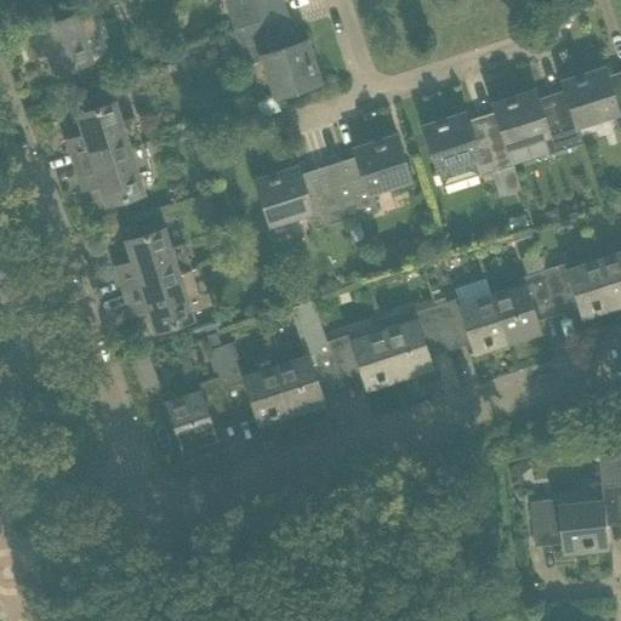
[(223,0),(234,33),(281,17),(275,0),(223,0)]
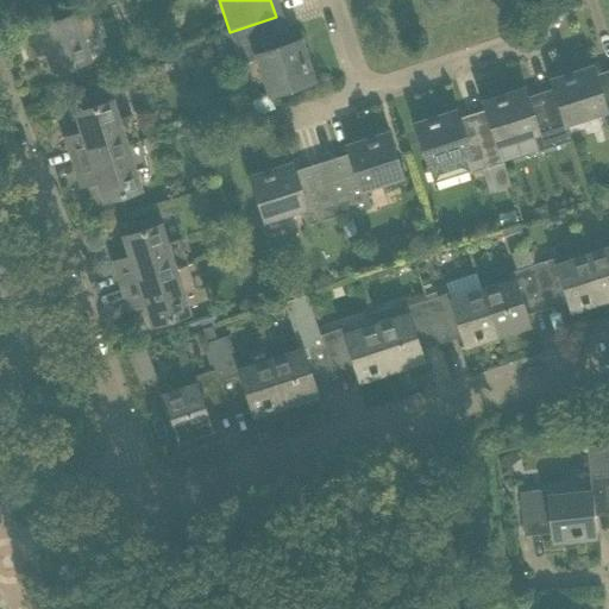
[(82,41),(96,36),(87,10),(22,31),(30,56),(45,50),(52,70),(88,60),(82,41)]
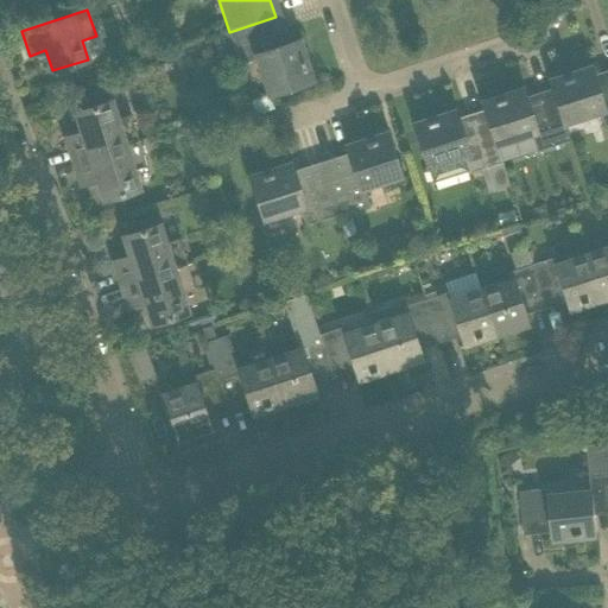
[(276,17),(229,32),(240,65),(257,59),(268,95),(312,80),(299,39),(285,44),(276,17)]
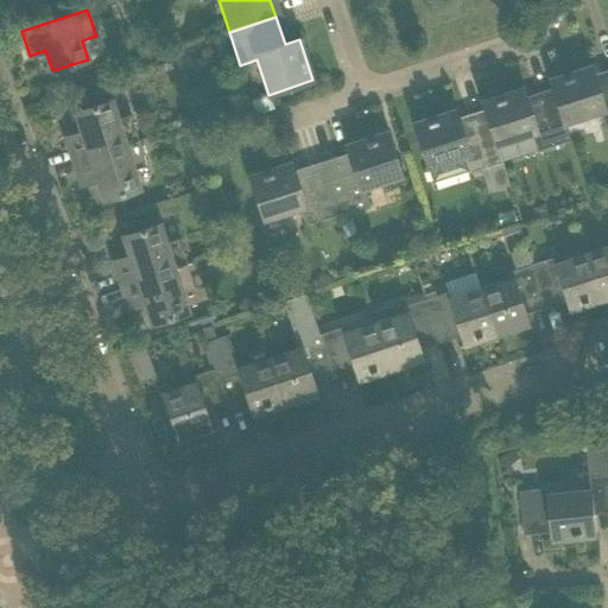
[(549,78),(553,93),(563,122),(564,122),(599,111),(605,130),(607,127),(607,75),(594,80),(589,65),(549,78)]
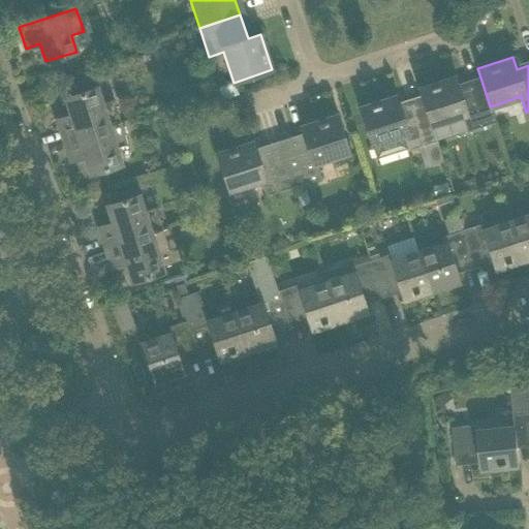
[(91,71),(73,76),(79,93),(85,91),(96,88),(91,71)]
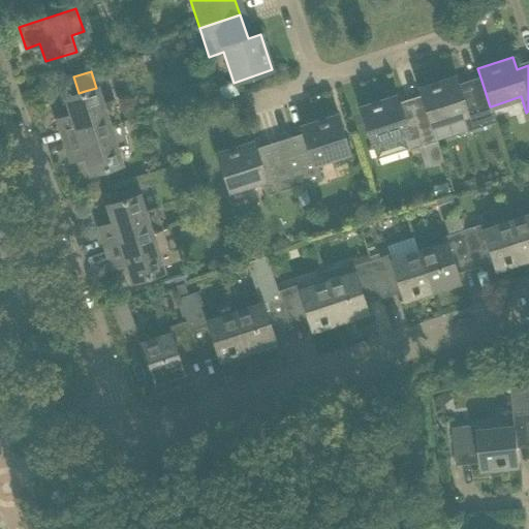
[(418,87),(423,100),(431,126),(432,126),(462,116),(466,131),(496,122),(491,106),(490,106),(481,81),(458,89),(454,75),(418,87)]
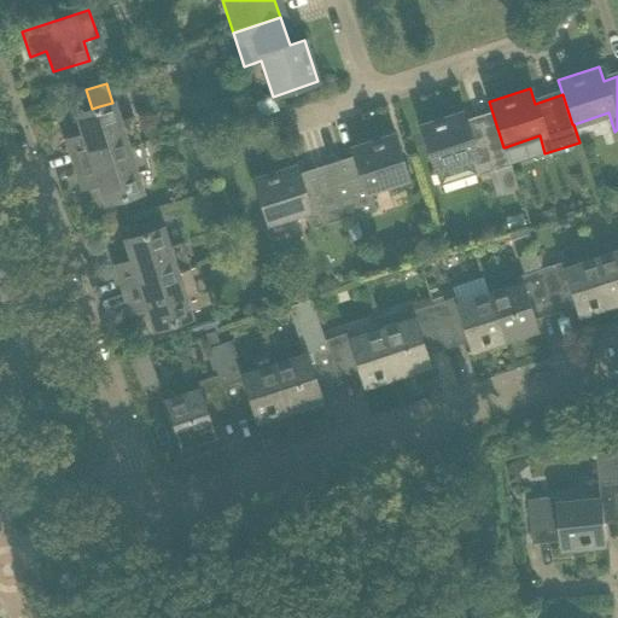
[(66,140),(74,164),(140,143),(132,117),(117,121),(112,103),(99,106),(92,109),(76,114),(82,134),(66,140)]
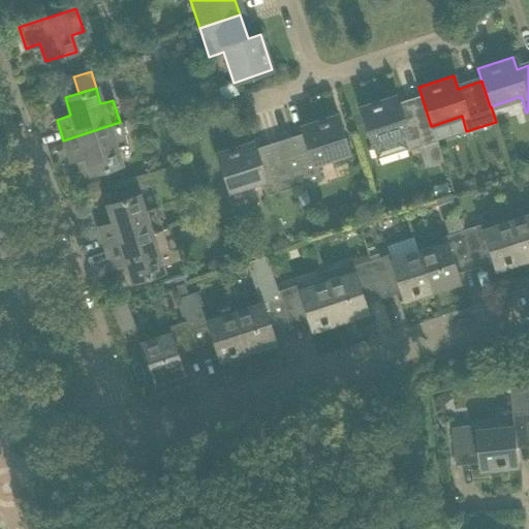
[(423,100),(399,107),(395,95),(360,106),(371,144),(402,133),(407,150),(417,147),(424,167),(442,162),(436,141),(437,141),(432,126),(431,126),(423,100)]
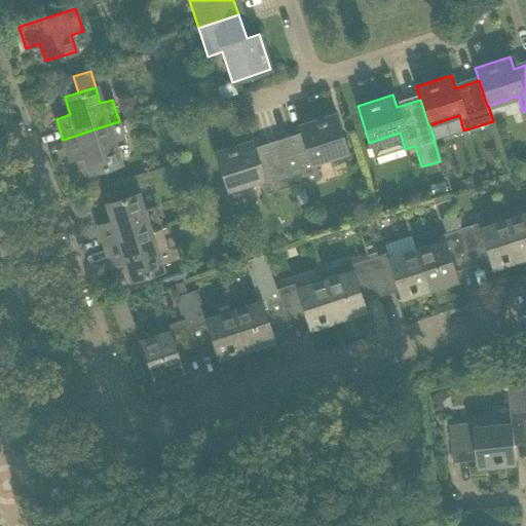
[(155,109),(153,113),(171,121),(176,110),(164,105),(155,109)]
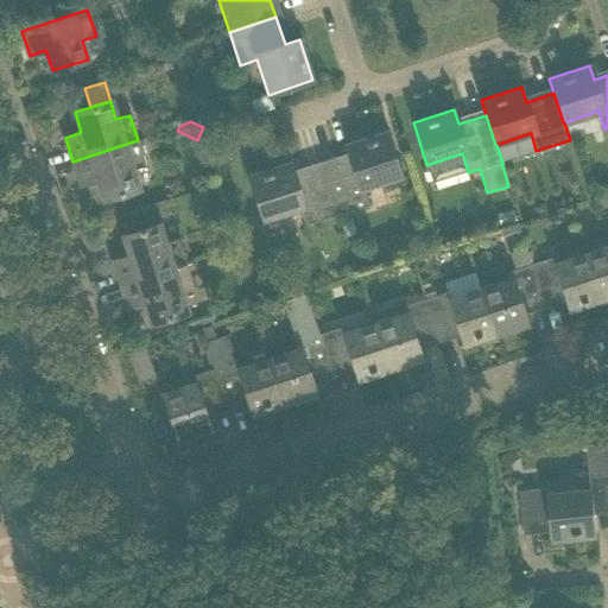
[(349,159),(322,168),(336,215),(368,204),(362,187),(399,175),(385,131),(344,144),(349,159)]
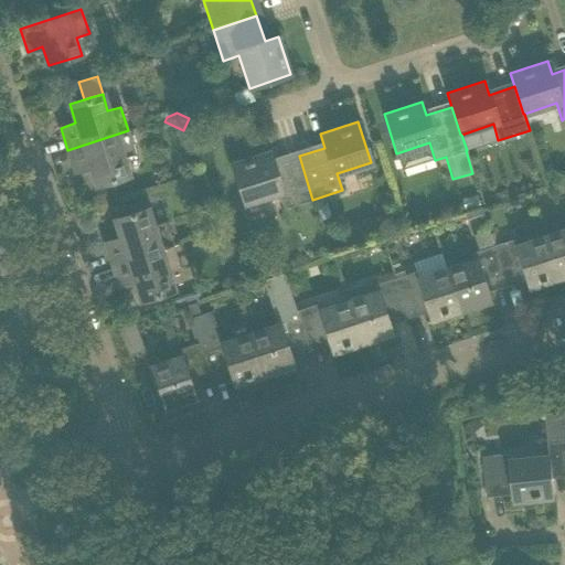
[(128,130),(67,150),(75,172),(89,167),(95,187),(128,176),(123,159),(136,155),(128,130)]
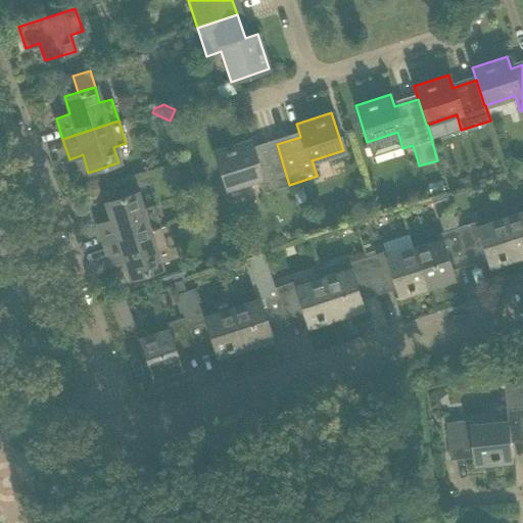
[(289,185),(277,144),(252,152),(248,139),(214,151),(226,188),(257,178),(262,193),(289,185)]
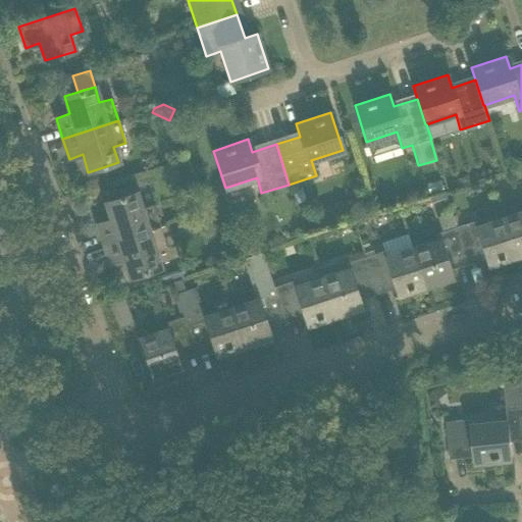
[(131,185),(115,191),(117,199),(124,196),(134,193),(131,185)]
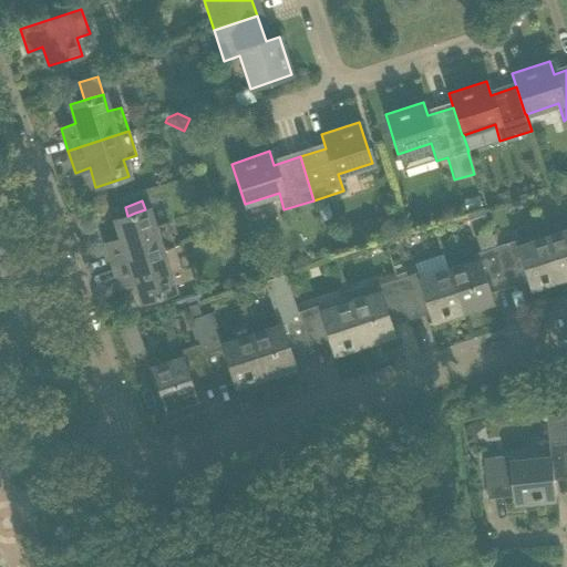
[(105,244),(113,266),(174,246),(166,223),(153,226),(147,209),(145,209),(135,213),(127,216),(114,220),(121,239),(105,244)]
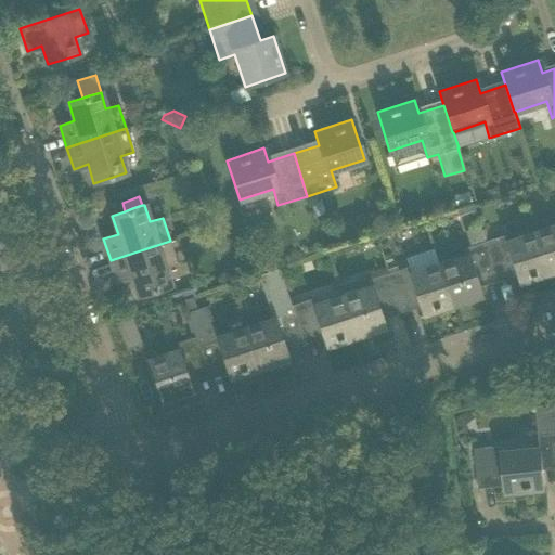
[(470,206),(455,211),(456,217),(472,211),(470,206)]
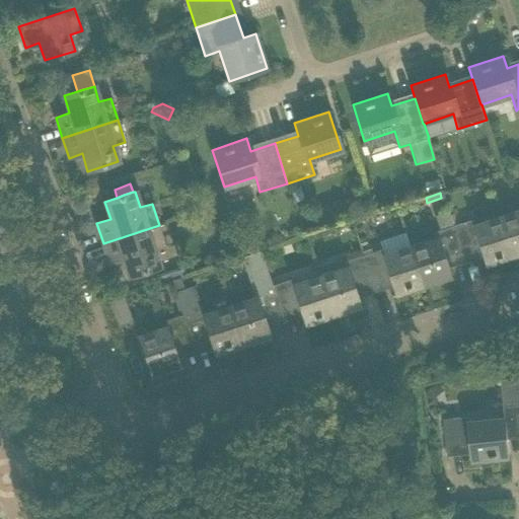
[(518,210),(500,217),(513,256),(518,254),(518,210)]
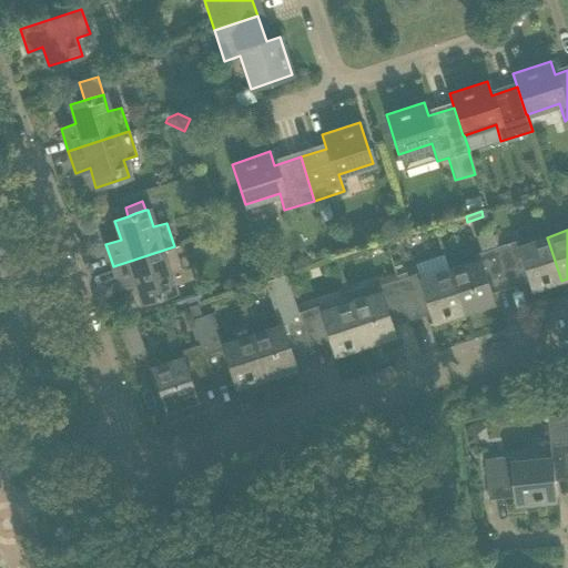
[(477,261),(448,270),(463,314),(493,304),(487,288),(507,283),(495,247),(490,231),(476,235),(482,252),(475,254),(477,261)]
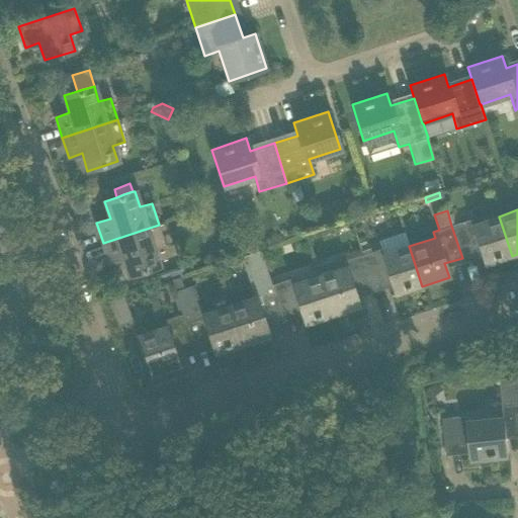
[(470,219),(451,226),(462,258),(481,252),(485,265),(512,256),(499,217),(472,225),(470,219)]
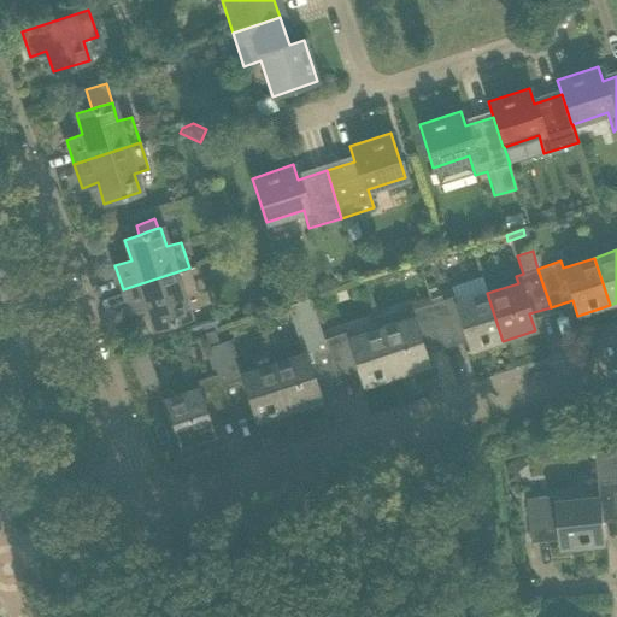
[(189,268),(123,289),(130,313),(146,309),(153,329),(189,317),(183,299),(198,294),(189,268)]
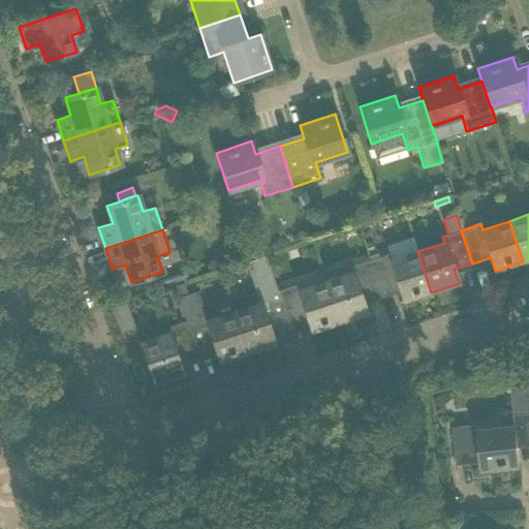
[(390,254),(369,260),(380,293),(399,287),(403,302),(431,292),(417,251),(392,259),(390,254)]
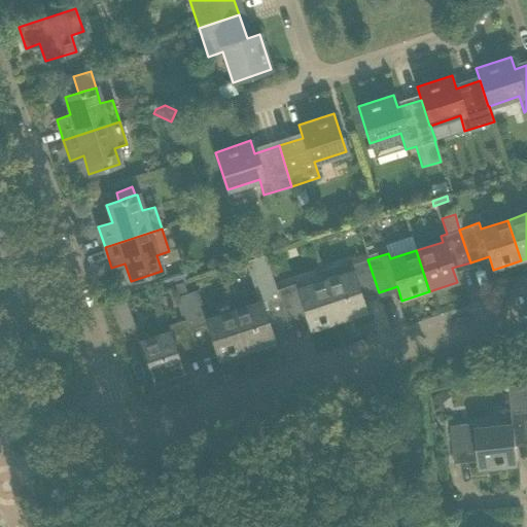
[(258,303),(233,311),(246,352),(274,343),(269,328),(287,322),(277,289),(265,254),(245,261),(258,303)]
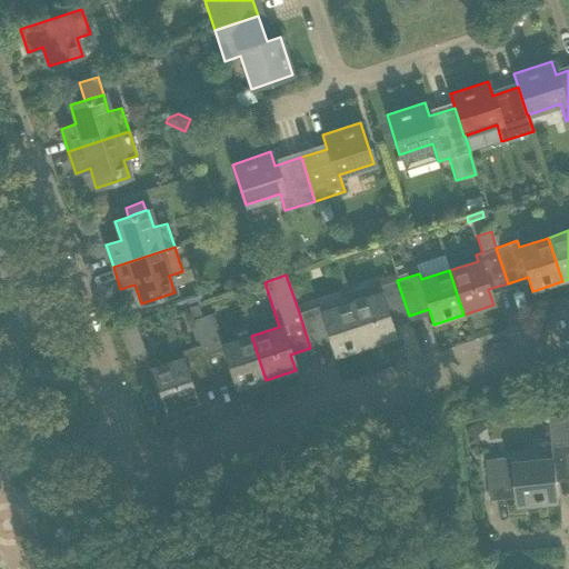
[(347,292),(350,303),(365,347),(395,337),(389,322),(409,316),(397,280),(377,287),(379,293),(368,297),(363,287),(347,292)]
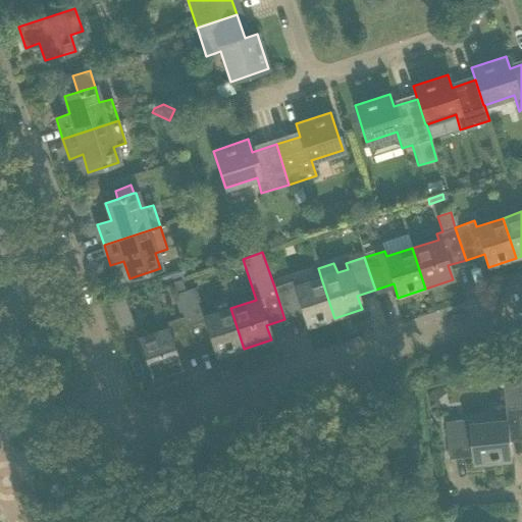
[(294,280),(274,286),(284,319),(303,313),(308,327),(334,318),(321,278),(296,286),(294,280)]
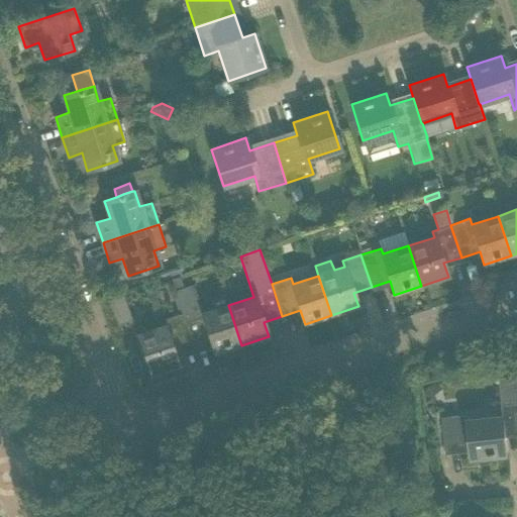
[(241,345),(228,305),(225,295),(210,300),(213,310),(202,314),(192,283),(174,289),(182,314),(192,346),(210,340),(215,353),(241,345)]
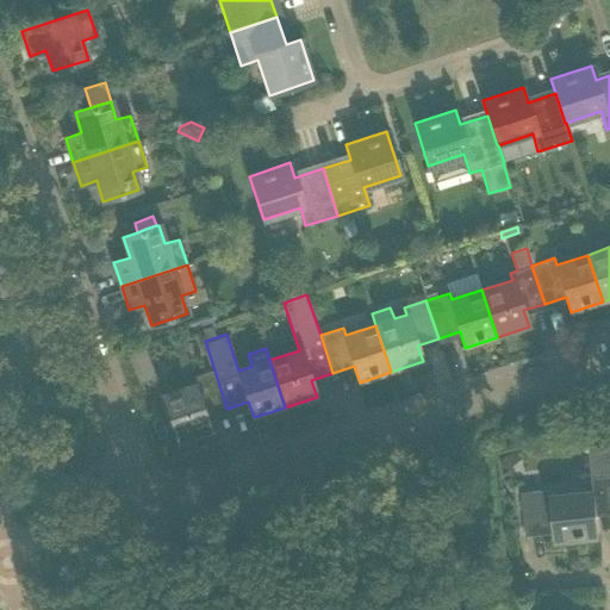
[(144,349),(126,355),(130,366),(148,361),(144,349)]
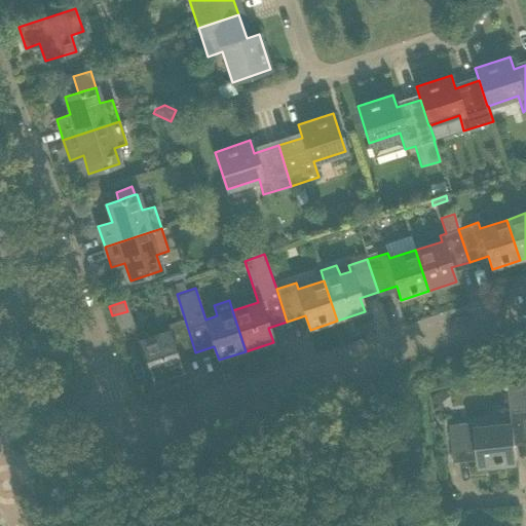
[(195,352),(185,320),(165,326),(166,332),(140,341),(154,381),(182,372),(177,359),(195,352)]
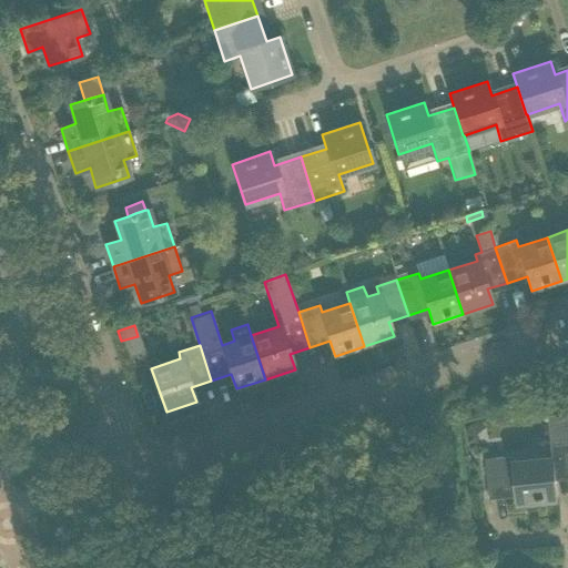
[(567,413),(549,416),(554,459),(555,476),(567,474),(567,413)]
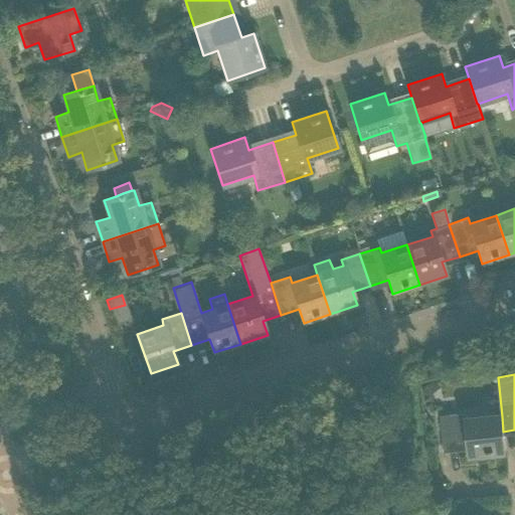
[(434,380),(423,388),(430,395),(439,388),(434,380)]
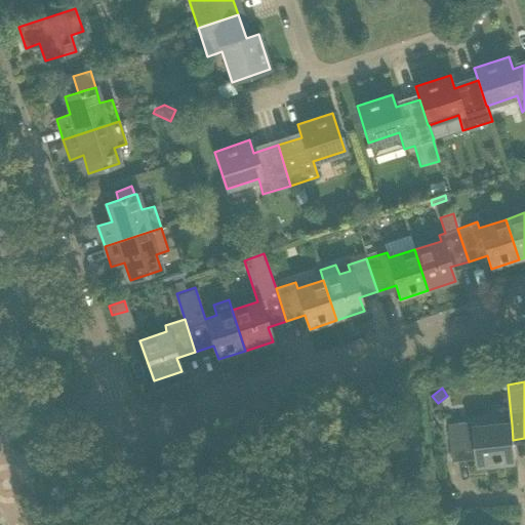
[(513,440),(512,425),(478,428),(477,421),(448,425),(451,457),(477,454),(479,468),(516,463),(513,440)]
